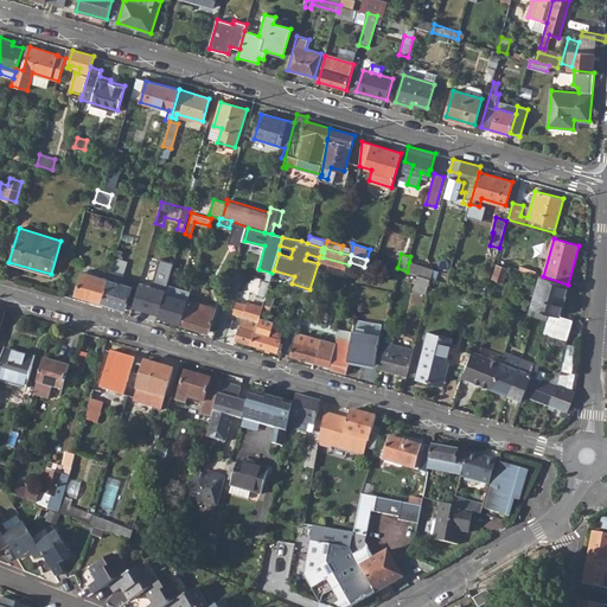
[(114,268),(126,270),(127,262),(116,260),(114,268)]
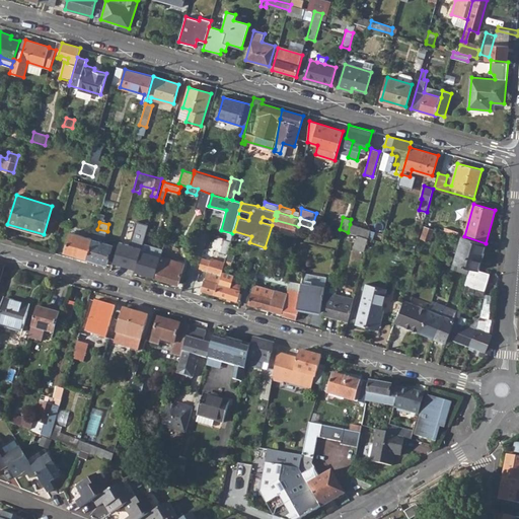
[(357,234),(359,235),(361,228),(350,224),(348,232),(357,234)]
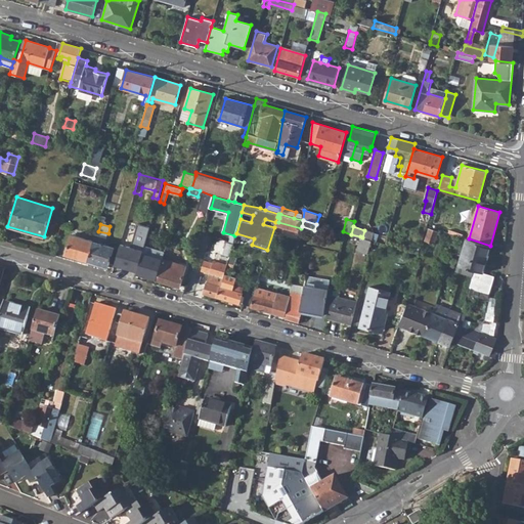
[(425,243),(433,246),(437,232),(429,229),(425,243)]
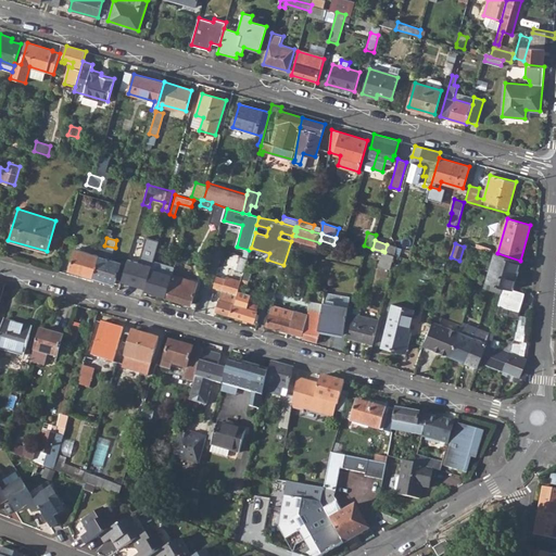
[(70,269),(93,277),(99,255),(75,249),(70,269)]
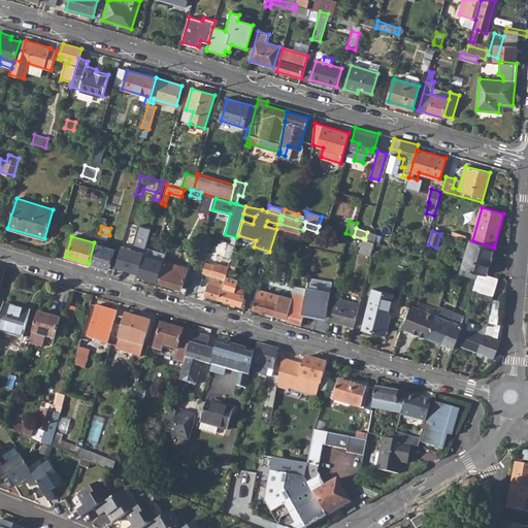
[(89,263),(108,269),(114,249),(97,243),(98,238),(96,237),(94,242),(89,263)]
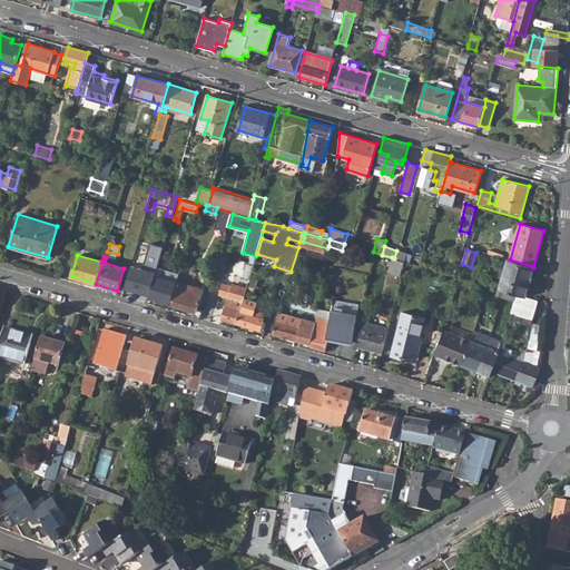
[(394,258),(392,257),(387,272),(400,275),(403,261),(394,258)]
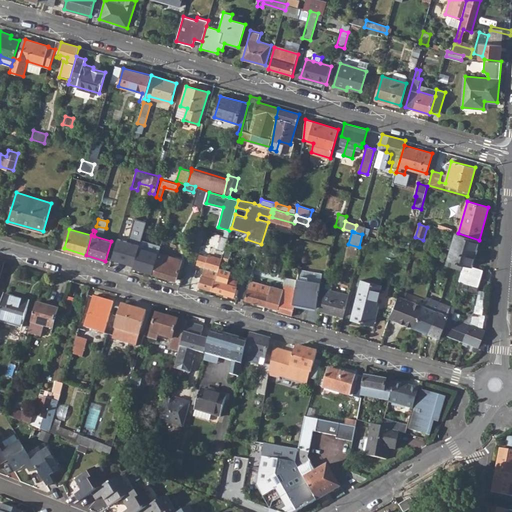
[(465,264),(472,266),(479,240),(458,233),(456,232),(448,259),(465,264)]
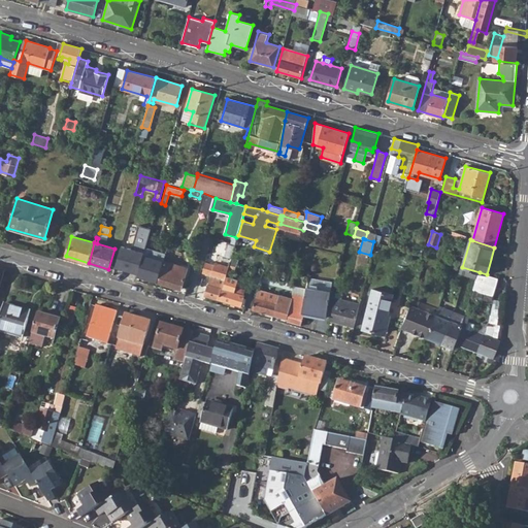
[(113,269),(132,274),(138,256),(120,250),(113,269)]
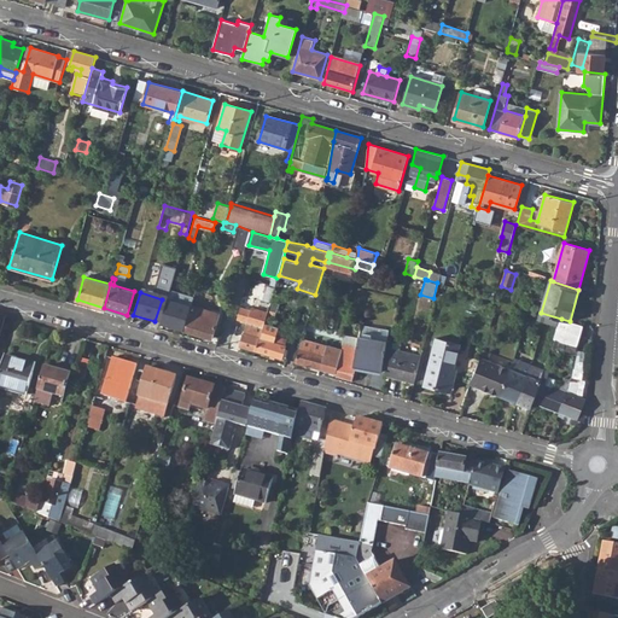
[(184,330),(211,338),(219,313),(199,307),(203,297),(194,295),(191,304),(184,330)]
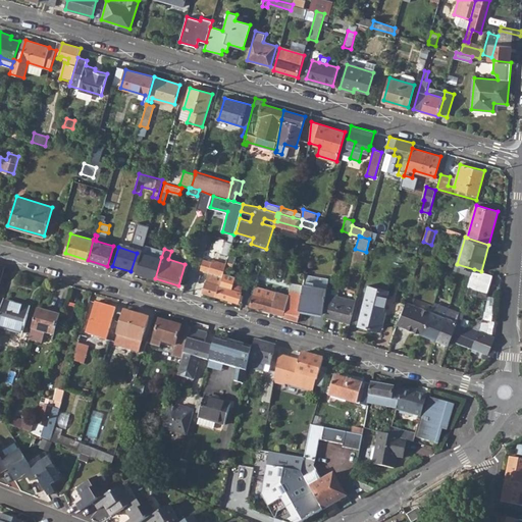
[(136,272),(155,278),(161,257),(142,252),(136,272)]
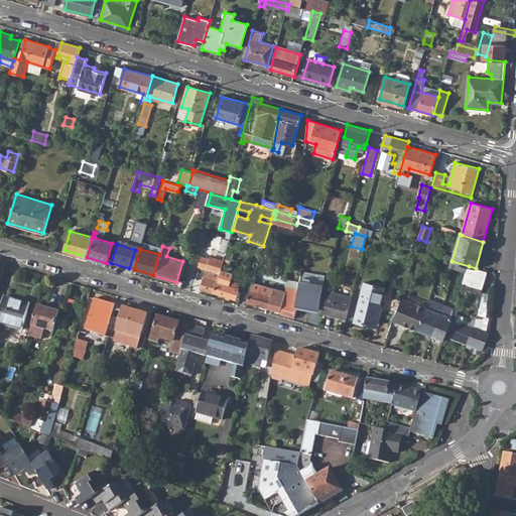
[(221,269),(223,262),(210,258),(209,260),(202,257),(199,267),(206,269),(201,289),(214,292),(221,269)]
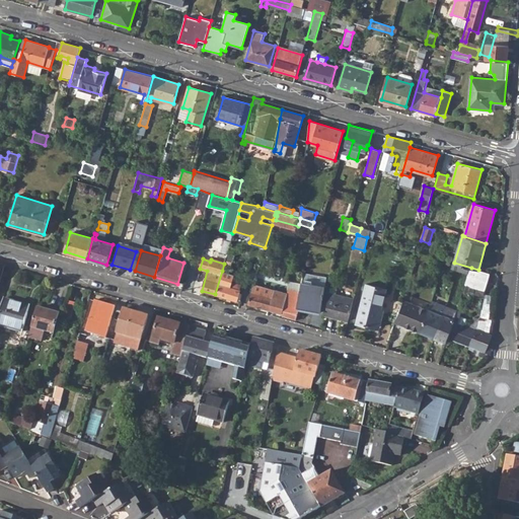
[(466,284),(485,289),(489,273),(478,270),(471,268),(466,284)]
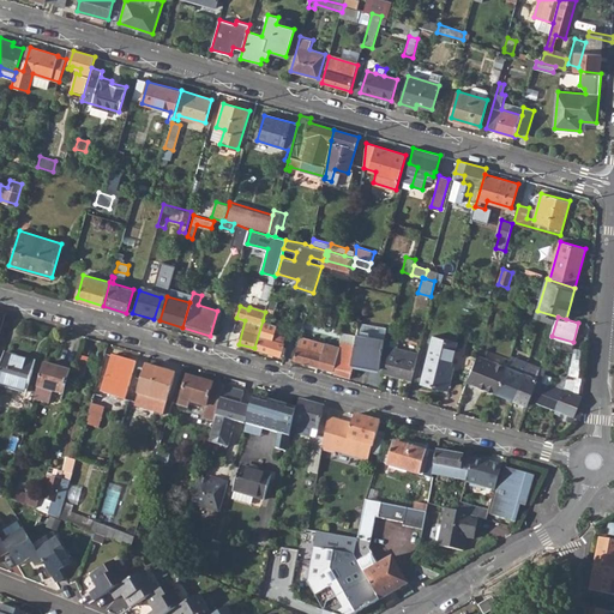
[(263,320),(254,348),(281,355),(284,343),(283,342),(284,337),(275,335),(277,325),(263,320)]
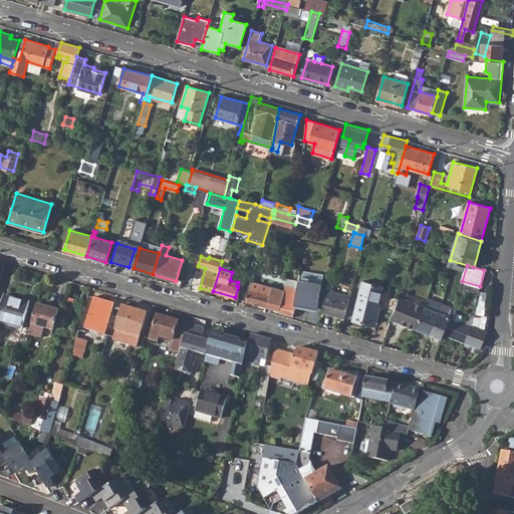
[(302,270),(300,278),(308,279),(308,285),(312,286),(313,282),(321,283),(323,273),(302,270)]
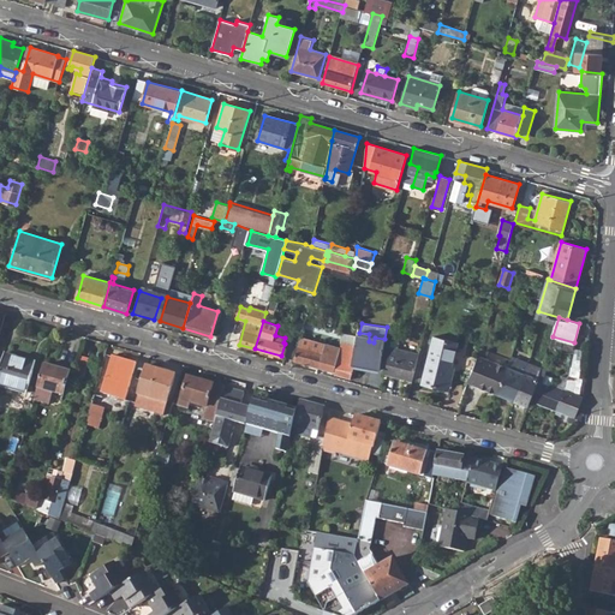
[(294,360),(332,371),(339,348),(338,348),(309,340),(310,334),(303,332),(294,360)]
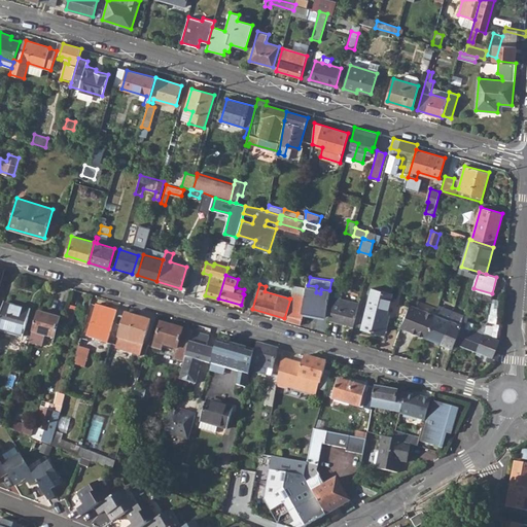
[(306,284),(306,286),(304,296),(290,294),(289,299),(290,299),(284,318),(286,319),(300,323),(303,313),(325,317),(329,290),(321,289),(320,293),(316,292),(316,286),(308,285),(306,284)]
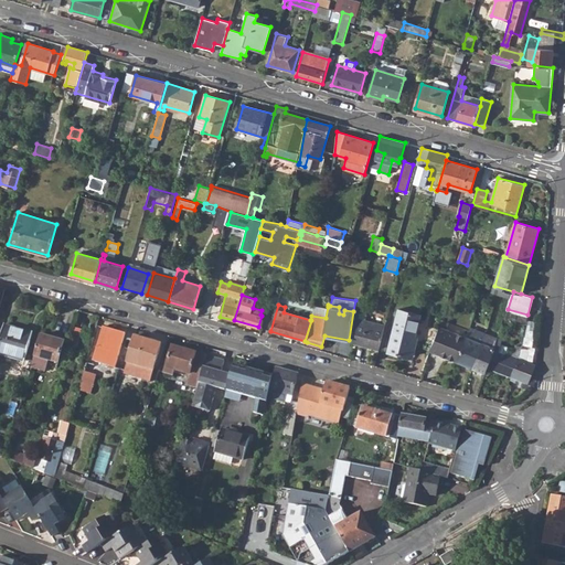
[(313,305),(311,316),(326,318),(328,307),(313,305)]
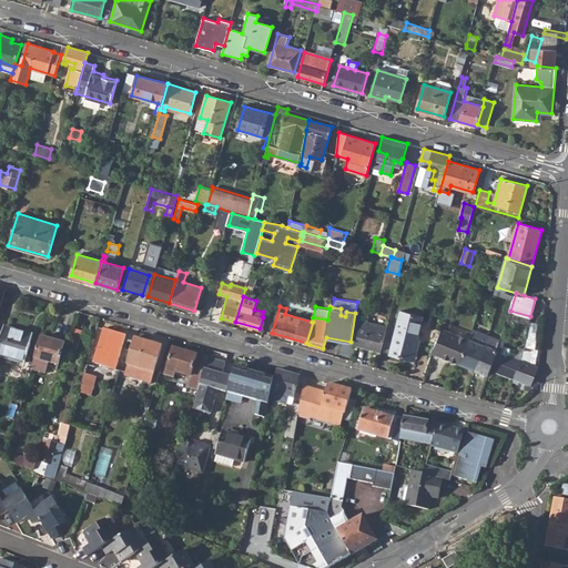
[(391,353),(412,359),(423,316),(402,310),(391,353)]
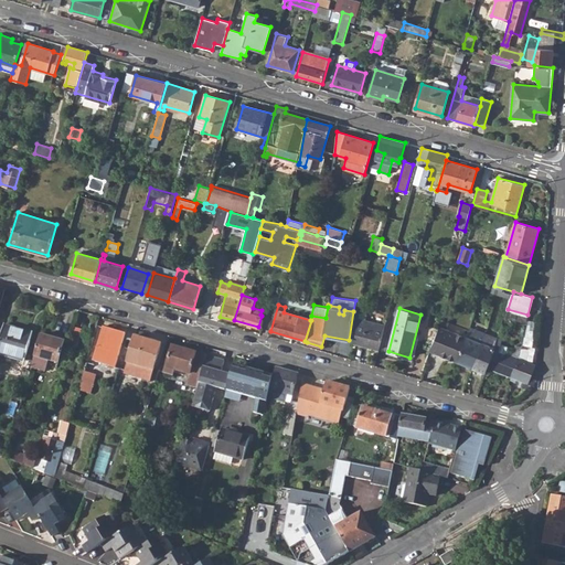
[(441,319),(430,350),(457,361),(466,337),(447,329),(450,322),(441,319)]
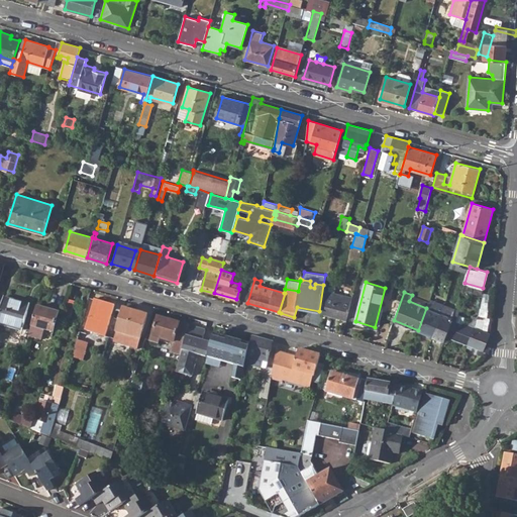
[(5,323),(23,328),(30,304),(4,296),(0,308),(0,324),(5,325),(5,323)]
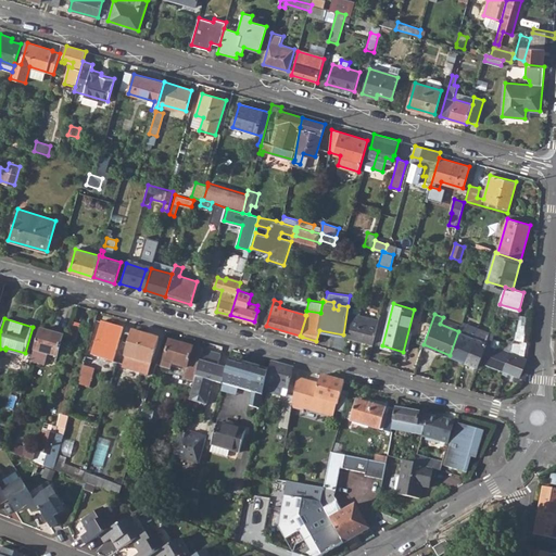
[(349,338),(373,344),(377,327),(359,323),(359,321),(352,319),(349,338)]
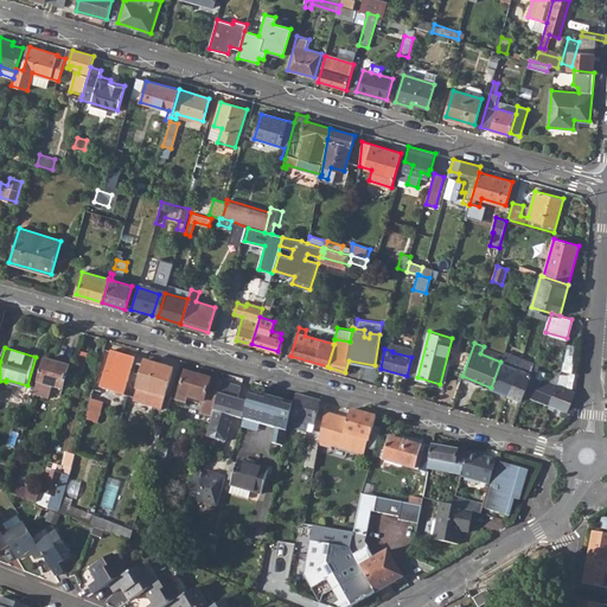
[(101,388),(123,395),(134,358),(112,351),(101,388)]
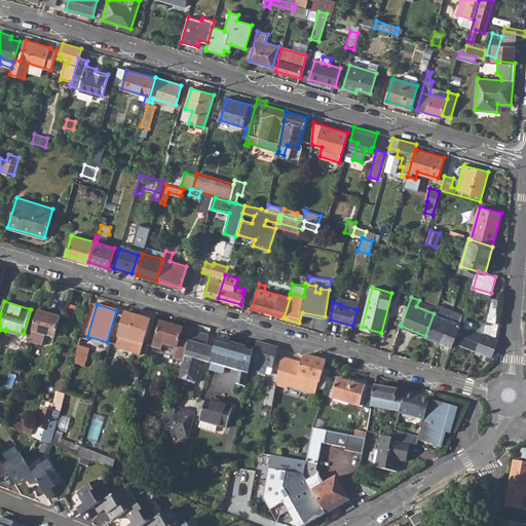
[(441,342),(449,320),(452,310),(437,305),(434,313),(425,336),(441,342)]
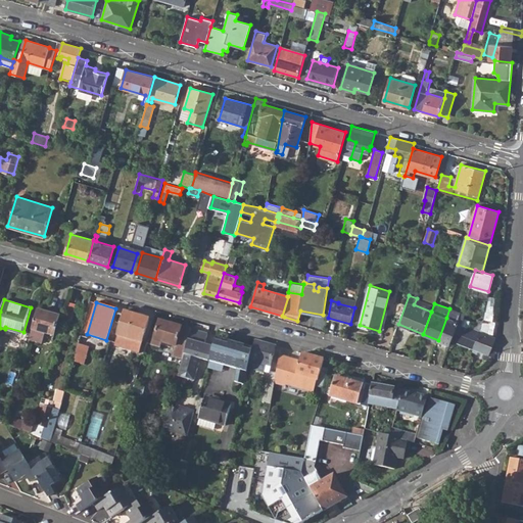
[(446,318),(438,340),(449,344),(452,339),(458,322),(461,314),(449,308),(446,318)]
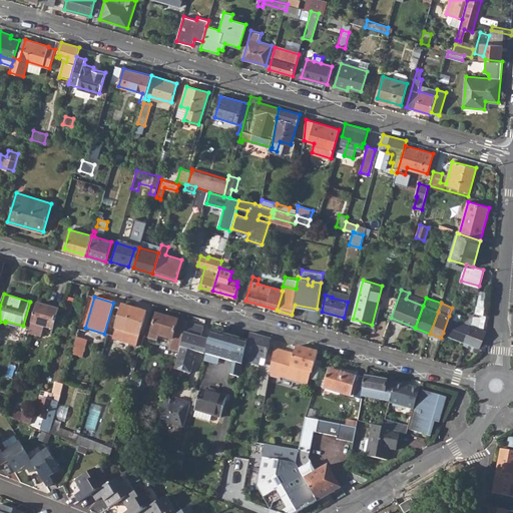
[(29,333),(40,337),(44,327),(53,329),(59,310),(37,304),(29,333)]
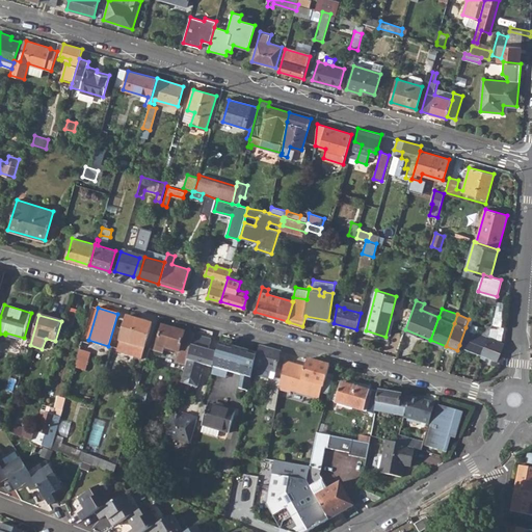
[(128,317),(118,348),(117,350),(114,361),(139,368),(153,324),(128,317)]
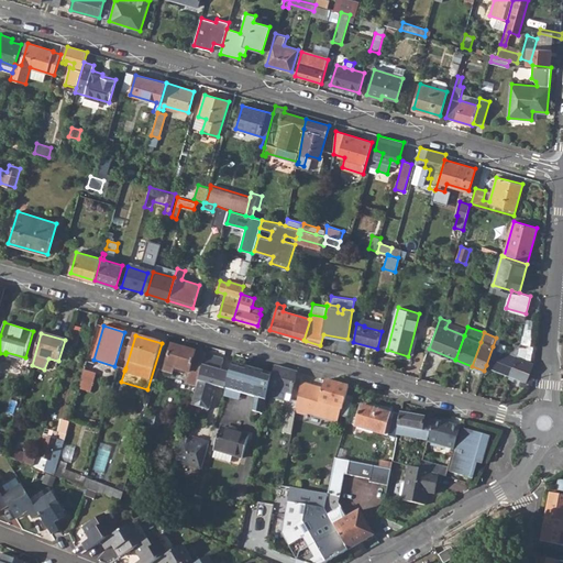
[(197,386),(206,354),(172,344),(164,372),(172,374),(173,370),(180,372),(181,370),(188,372),(186,383),(197,386)]
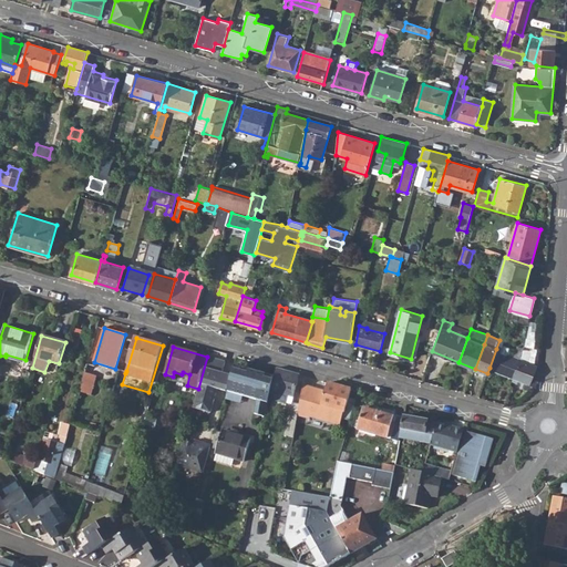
[(490,368),(513,378),(521,358),(496,349),(490,368)]
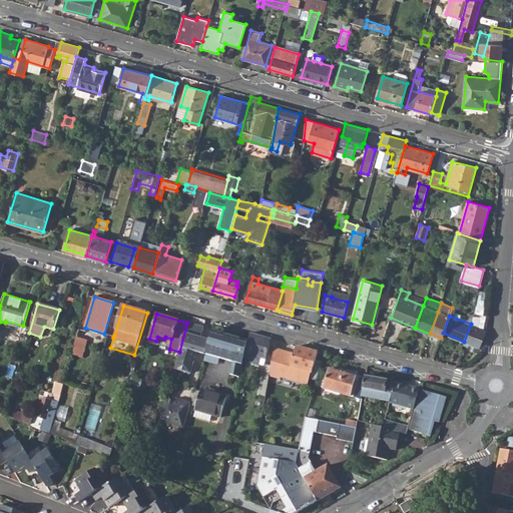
[(179,352),(174,368),(191,373),(194,361),(192,358),(196,344),(199,342),(201,337),(203,327),(187,323),(179,352)]
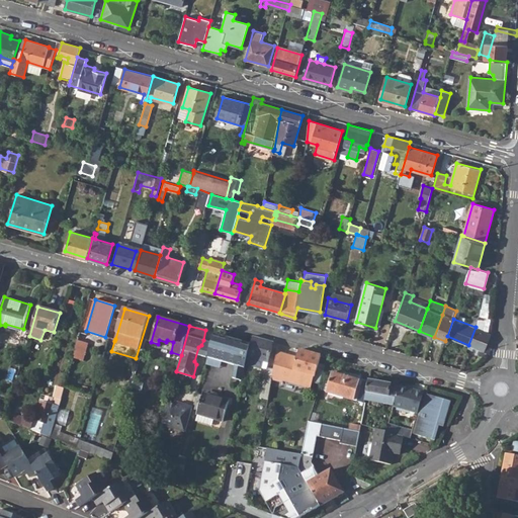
[(468,345),(489,353),(491,348),(492,334),(476,327),(468,345)]
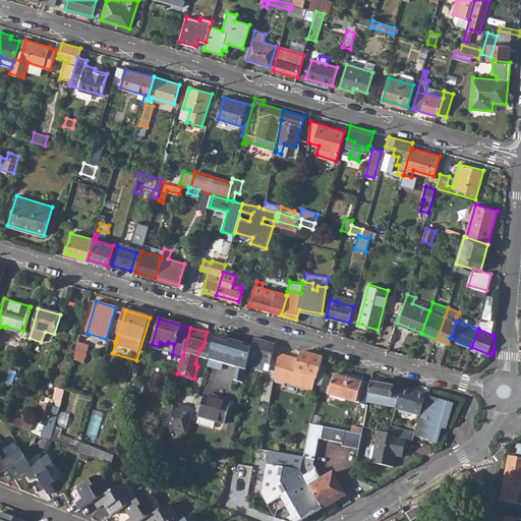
[(74,353),(85,356),(89,346),(85,345),(88,338),(79,335),(74,353)]
